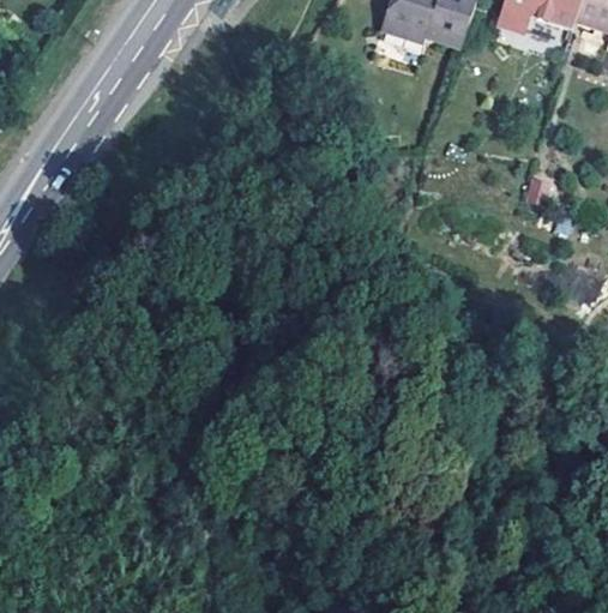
[(461,48),(476,0),(391,0),(380,31),(422,44),(425,37),(461,48)]
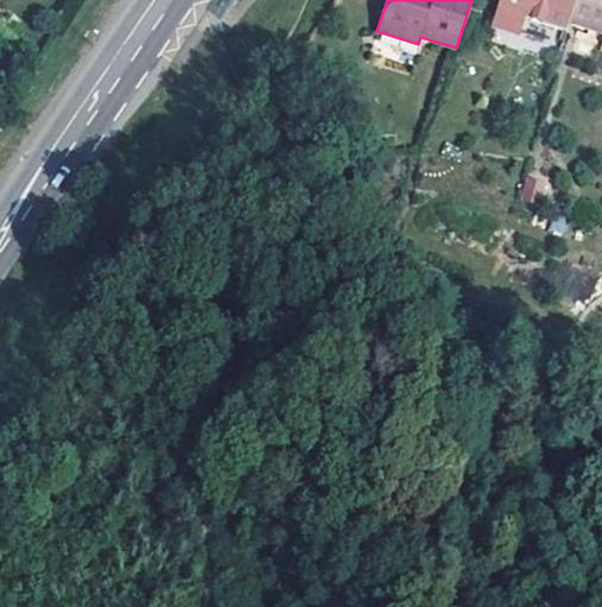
[(521,13),(565,27),(569,17),(574,0),(499,0),(495,13),(519,21),(521,13)]
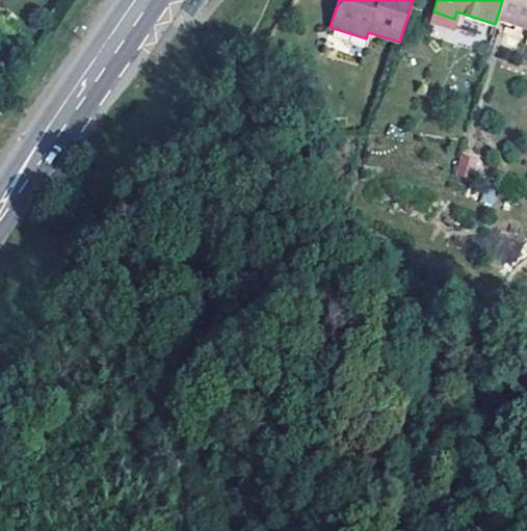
[(526,24),(526,0),(502,0),(498,15),(526,24)]
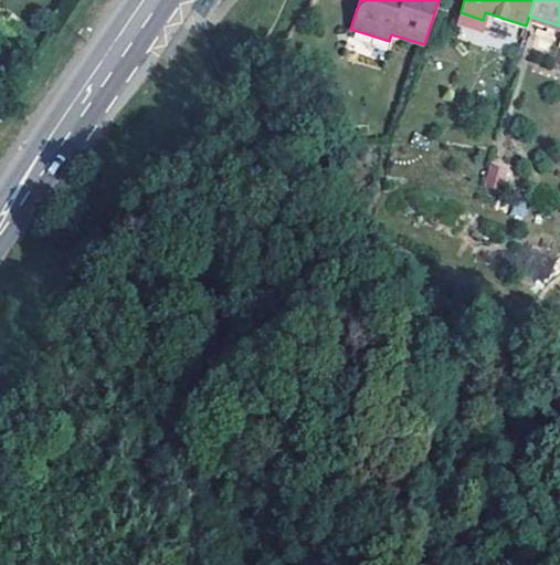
[(483,20),(461,12),(456,24),(479,31),(483,20)]
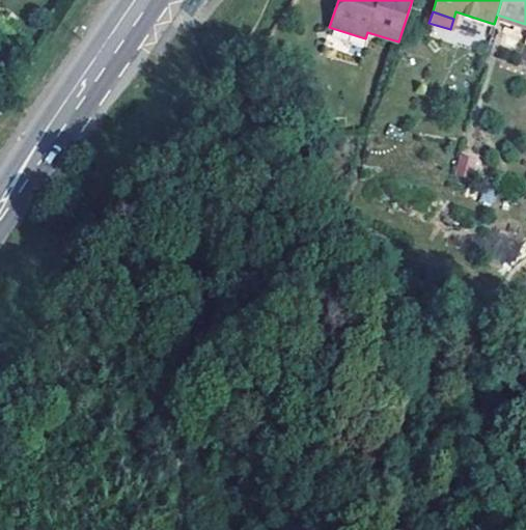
[(466,175),(468,155),(451,154),(449,174),(466,175)]
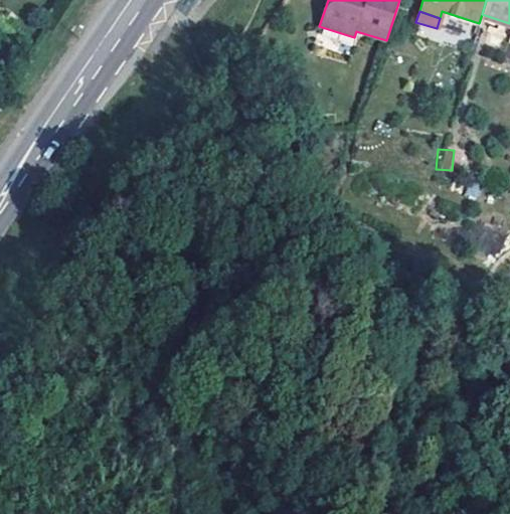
All buildings are outlined.
